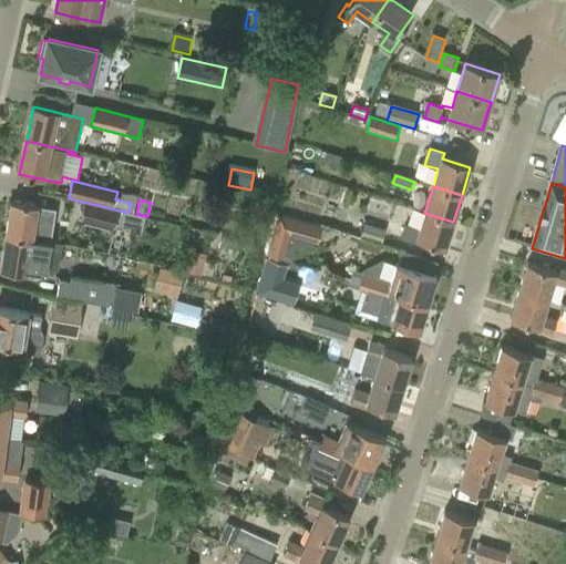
[(8,235),(50,243),(53,219),(37,217),(39,206),(12,202),(8,235)]
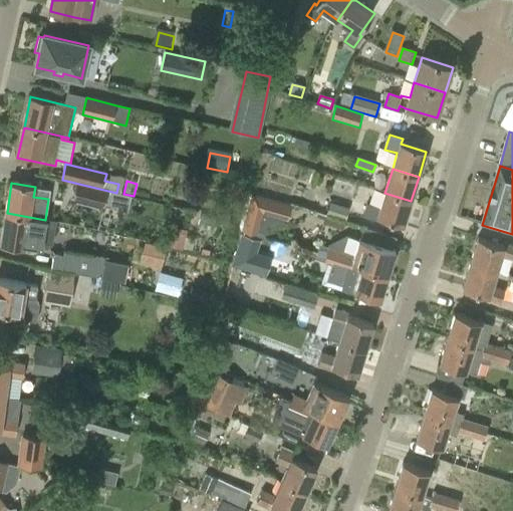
[(107,196),(108,192),(77,185),(73,202),(104,209),(105,205),(121,209),(123,199),(107,196)]
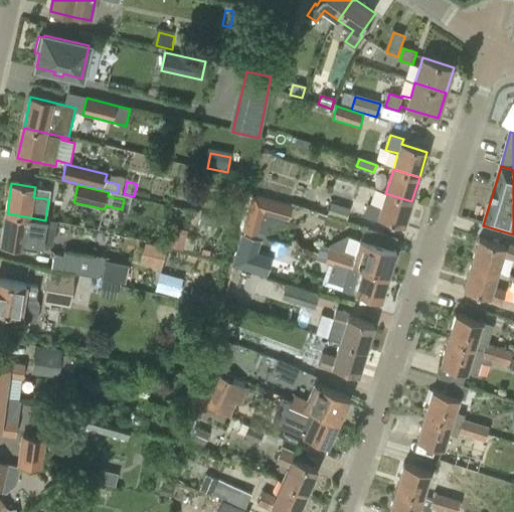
[(378,222),(379,219),(404,226),(411,201),(385,193),(381,208),(368,205),(364,218),(378,222)]
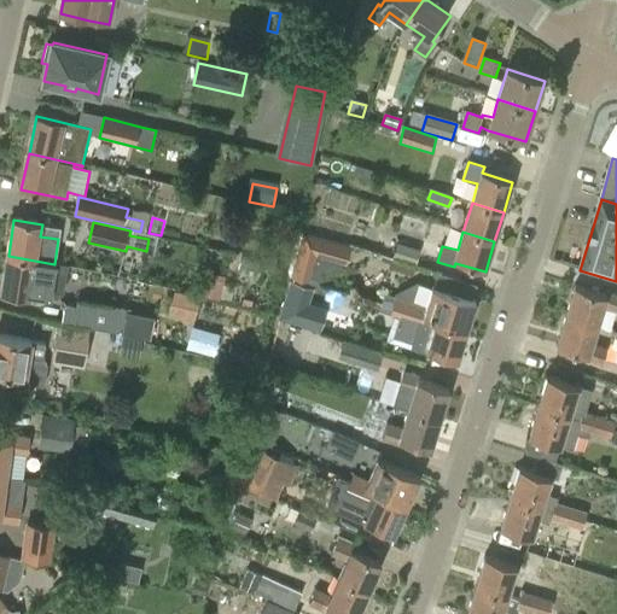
[(303,234),(291,279),(309,284),(320,284),(330,281),(336,275),(343,267),(347,267),(353,249),(303,234)]
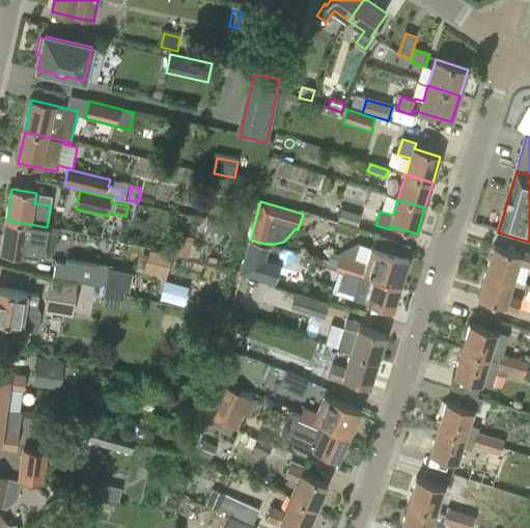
[(338,224),(358,229),(362,216),(342,210),(338,224)]
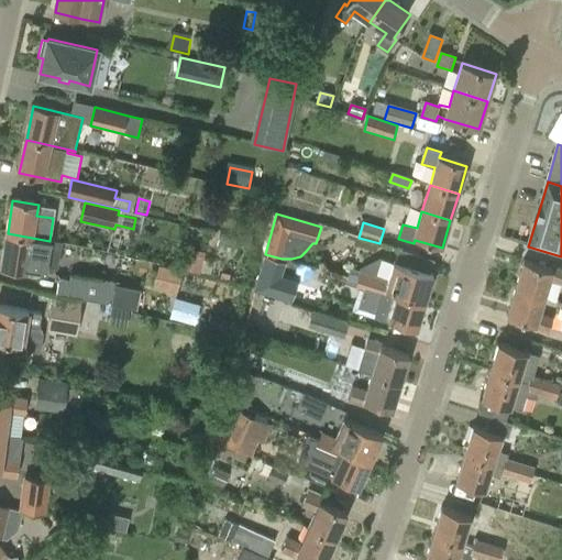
[(63,243),(50,241),(8,233),(2,267),(28,272),(53,274),(59,268),(63,243)]
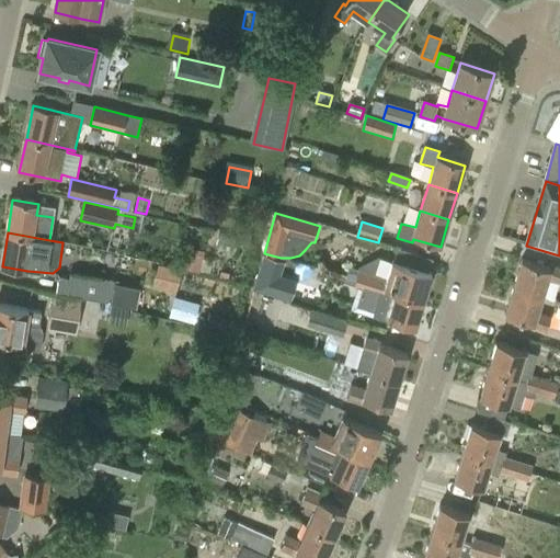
[(235,254),(238,242),(219,237),(216,249),(235,254)]
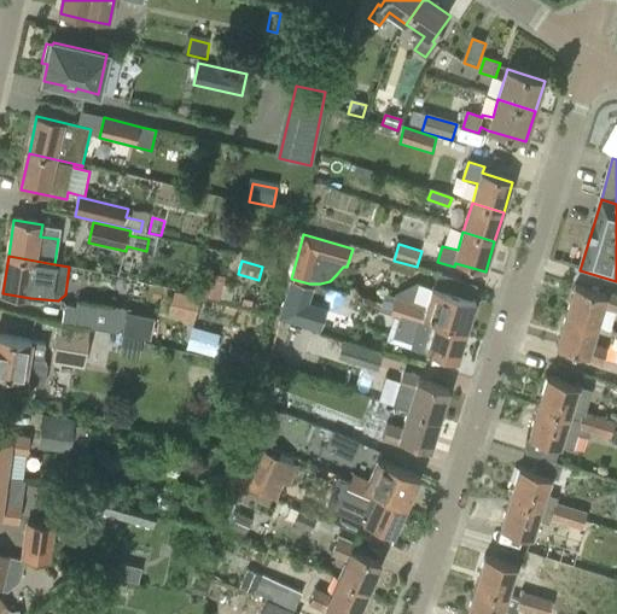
[(413,278),(415,268),(394,262),(390,270),(413,278)]
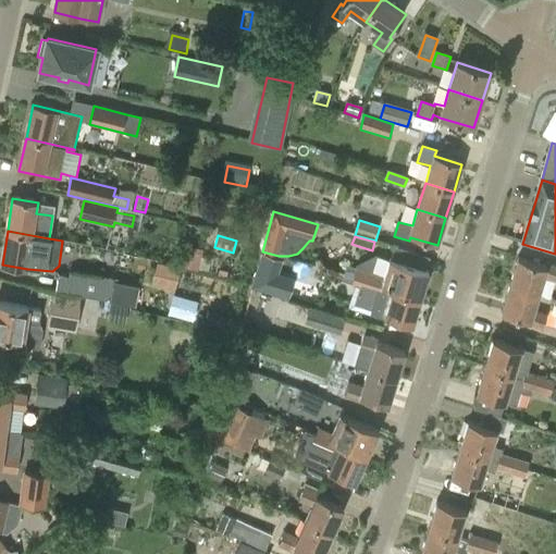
[(204,251),(185,247),(181,268),(199,272),(204,251)]
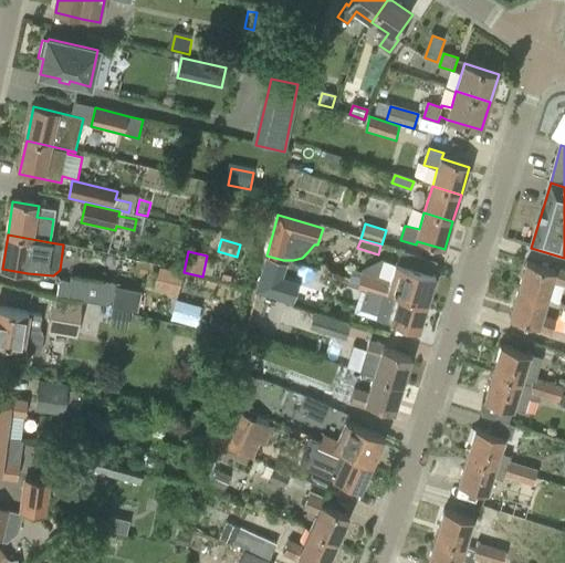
[(300,287),(281,281),(286,266),(267,259),(255,294),(294,306),(300,287)]
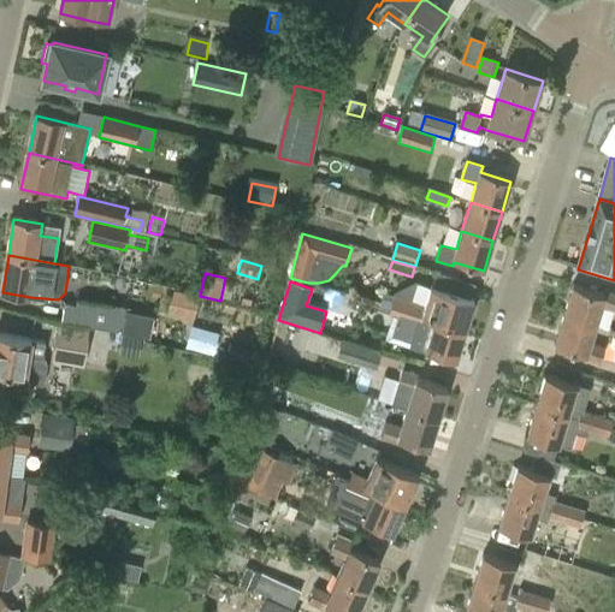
[(424,318),(466,331),(474,301),(419,284),(413,306),(425,309),(424,318)]
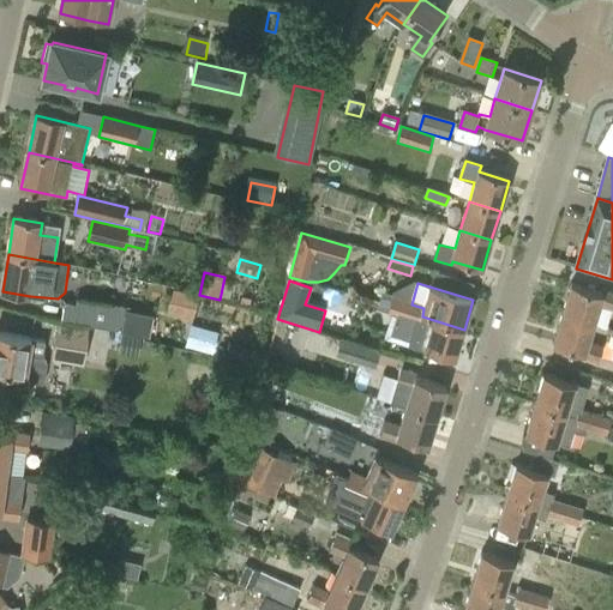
[(612,299),(601,295),(572,285),(563,315),(593,325),(594,324),(608,328),(612,315),(612,299)]
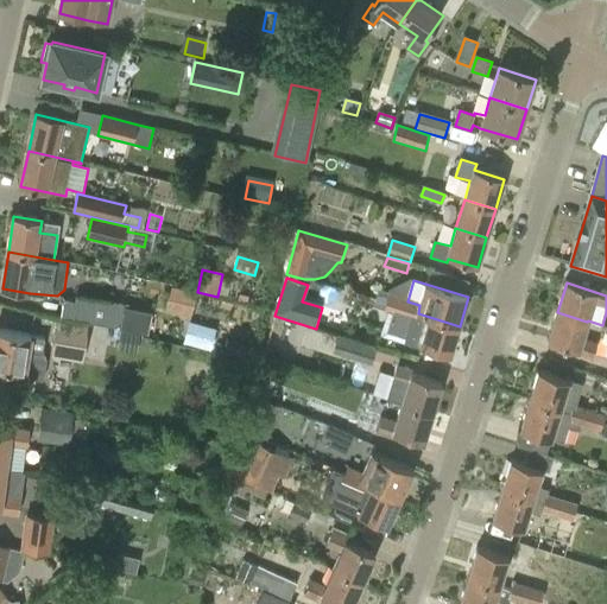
[(174,288),(169,310),(191,315),(196,294),(174,288)]
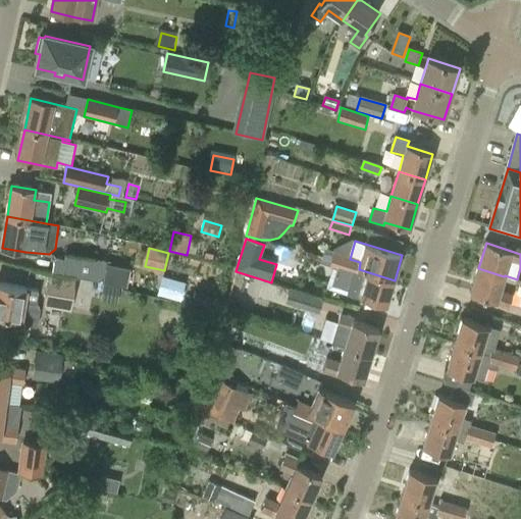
[(343,270),(346,258),(332,254),(328,265),(343,270)]
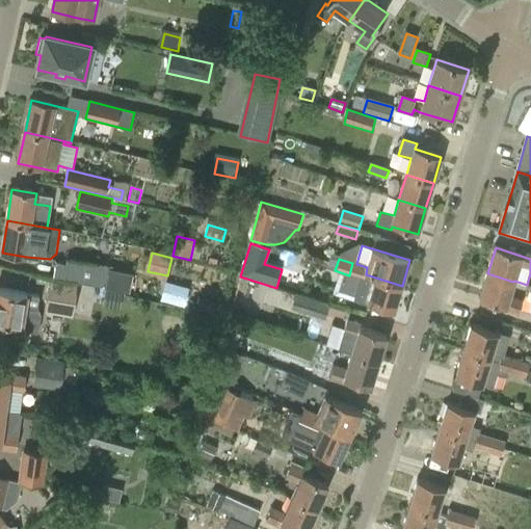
[(56,263),(54,280),(106,287),(105,290),(130,294),(133,279),(113,274),(114,268),(68,261),(67,265),(56,263)]
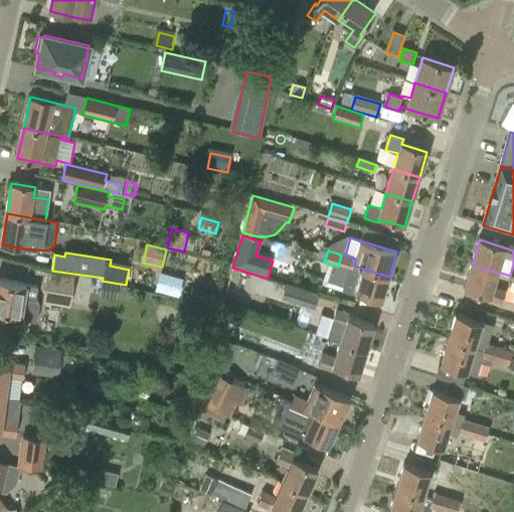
[(305,254),(297,252),(295,260),(303,263),(305,254)]
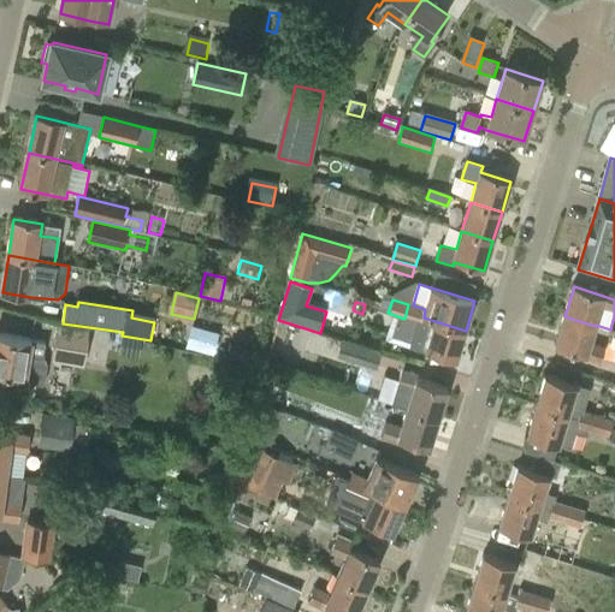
[(424,318),(425,309),(413,306),(408,304),(404,319),(418,322),(409,350),(424,354),(425,351),(456,361),(466,331),(424,318)]
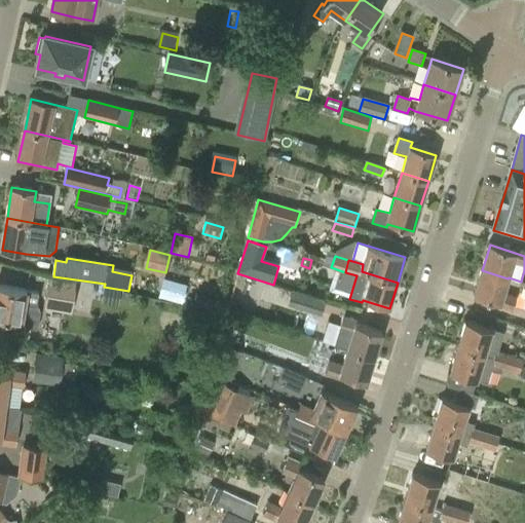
[(518,297),(503,293),(508,278),(482,270),(474,296),(499,304),(498,307),(513,312),(518,297)]
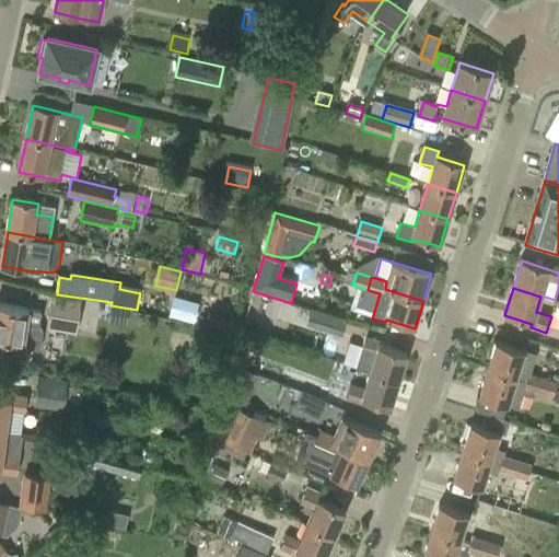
[(49,332),(92,338),(97,304),(54,298),(49,332)]
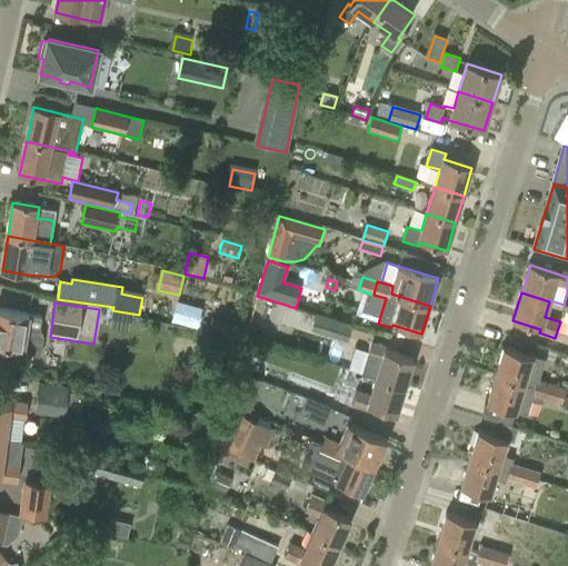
[(202,310),(178,305),(172,324),(198,330),(202,310)]
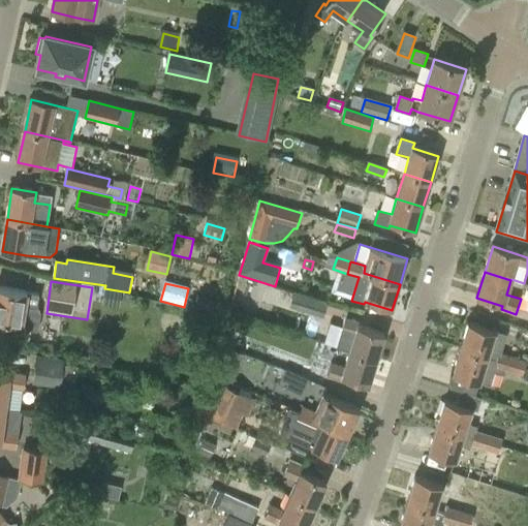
[(0,319),(23,323),(23,329),(36,331),(39,329),(41,314),(38,310),(40,295),(0,287),(0,319)]
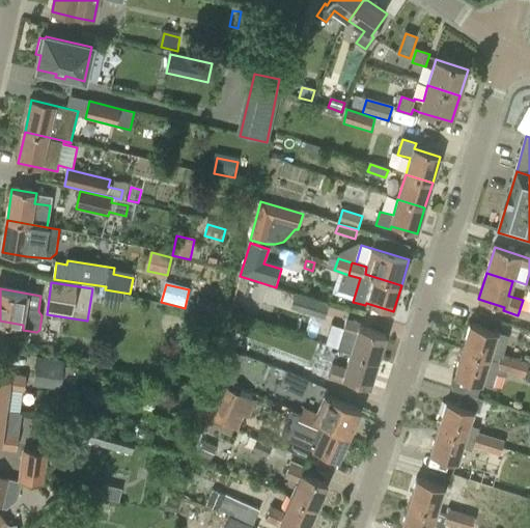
[(119,310),(122,294),(105,290),(102,307),(119,310)]
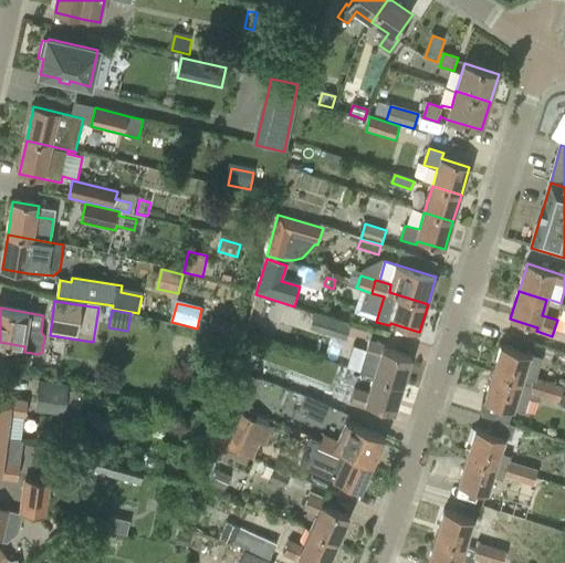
[(311,330),(347,341),(352,326),(315,315),(311,330)]
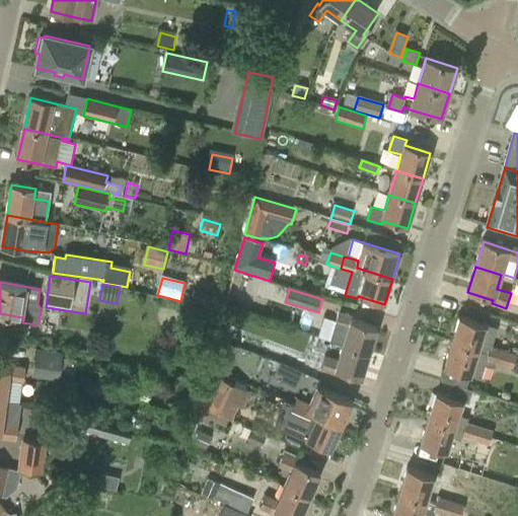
[(376,328),(351,320),(339,317),(330,342),(369,354),(376,328)]
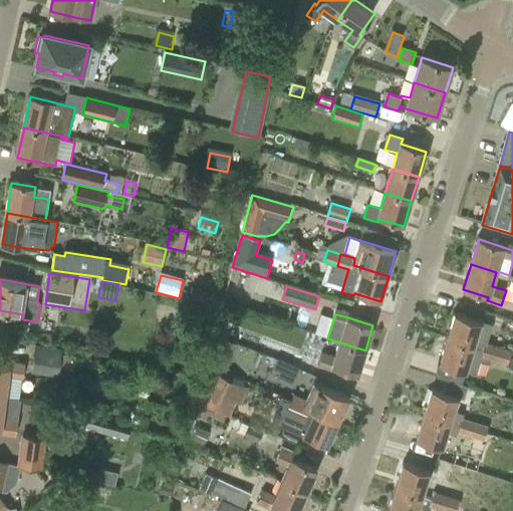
[(447,339),(512,360),(512,359),(510,358),(512,351),(488,344),(493,327),(455,315),(447,339)]
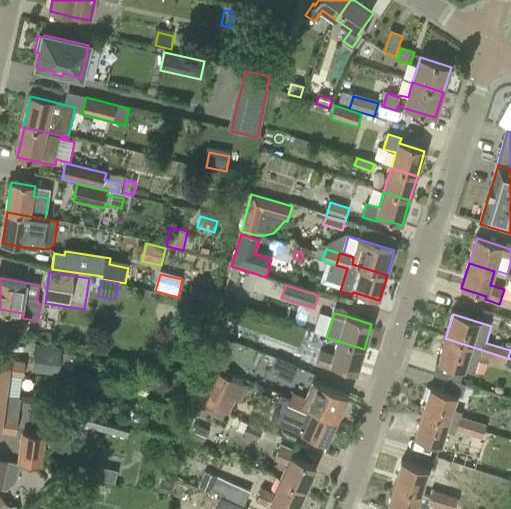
[(338,341),(333,356),(321,353),(316,366),(329,370),(331,365),(356,373),(364,349),(326,337),(338,341)]
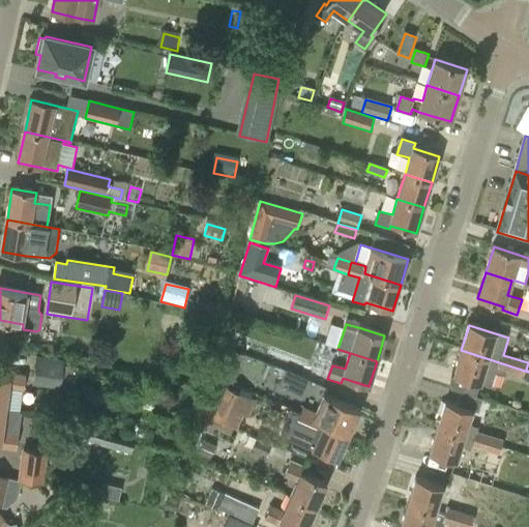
[(528,372),(461,350),(452,376),(492,388),(496,375),(505,378),(507,373),(527,379),(526,382),(528,382),(528,372)]
